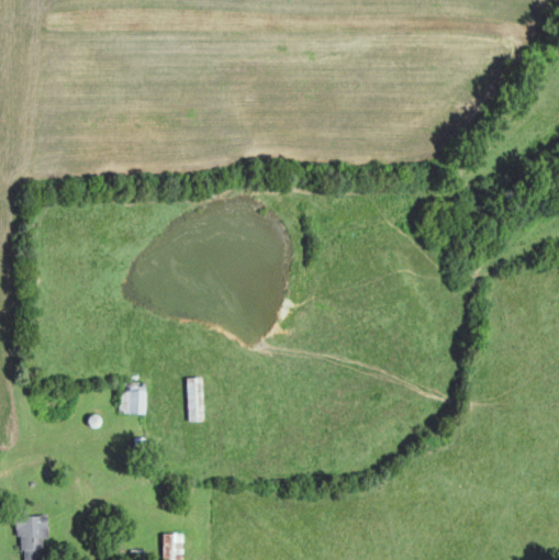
[(188,423),(203,423),(203,379),(188,379),(188,423)]
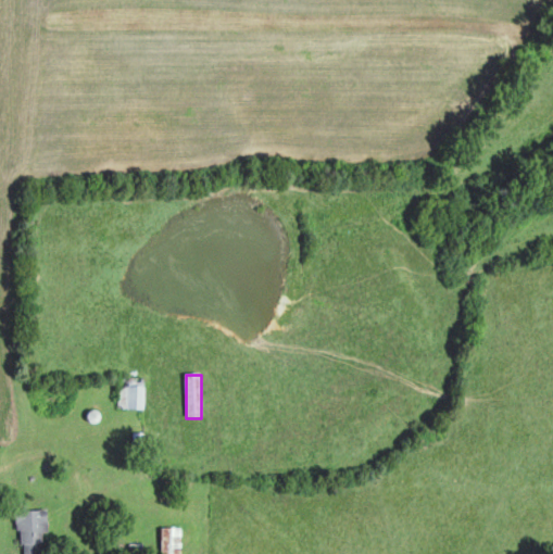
[(118,411),(142,411),(143,379),(120,378),(118,411)]
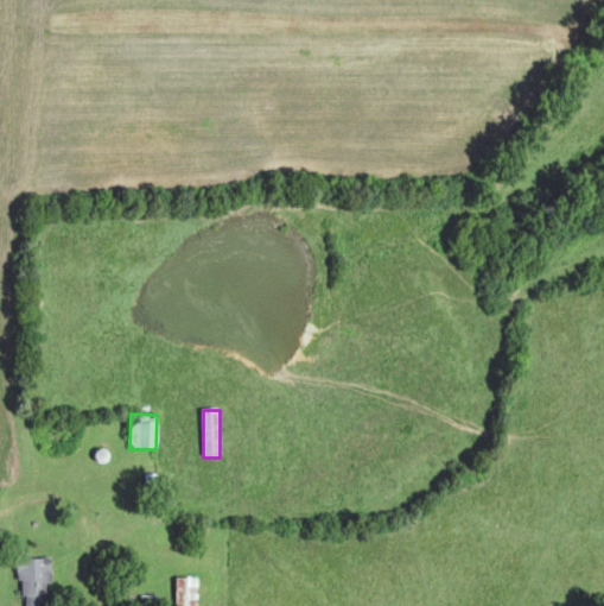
[(51,584),(50,559),(19,561),(21,605),(44,605),(44,584),(51,584)]
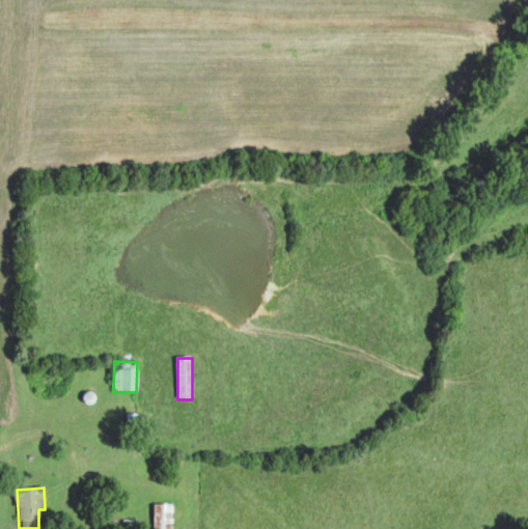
[(154,505),(154,528),(170,528),(171,505),(154,505)]
